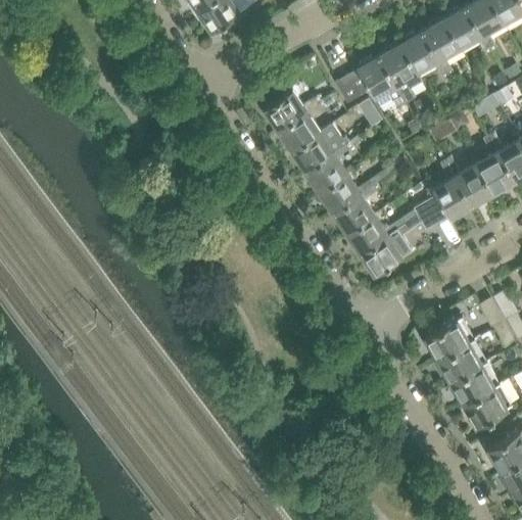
[(188,0),(195,10),(210,0),(188,0)]
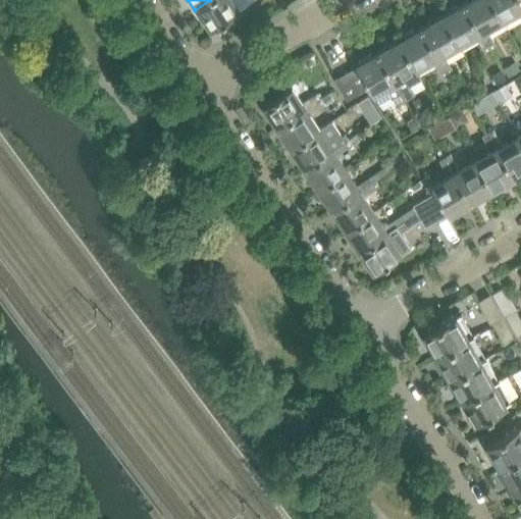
[(210,0),(195,10),(209,32),(249,5),(245,0),(210,0)]
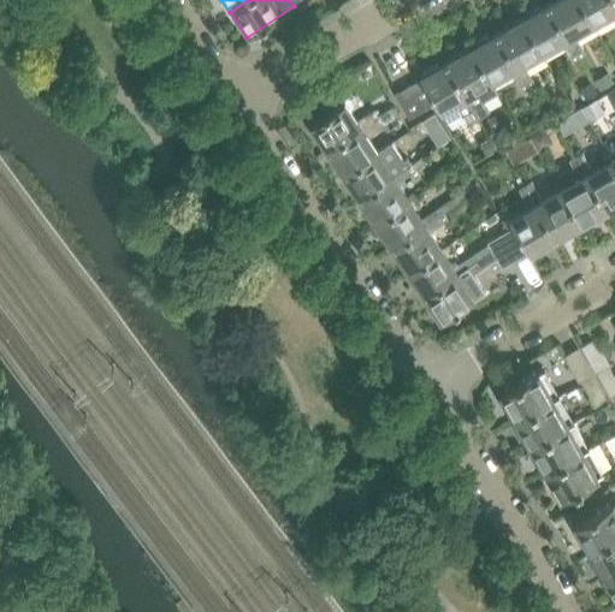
[(557,0),(548,6),(579,60),(585,57),(574,39),(593,28),(577,0),(557,0)]
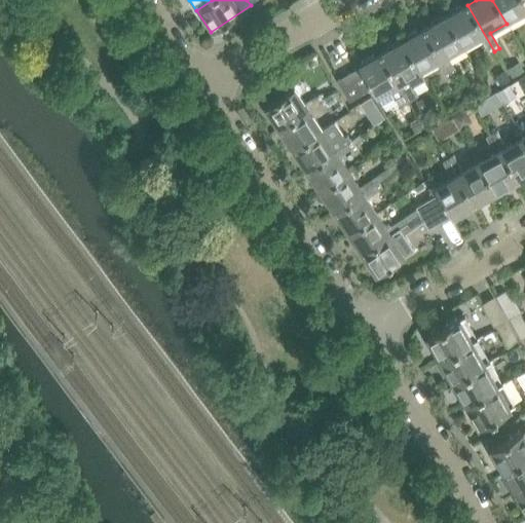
[(492,0),(507,24),(523,14),(524,19),(524,7),(521,0),(492,0)]
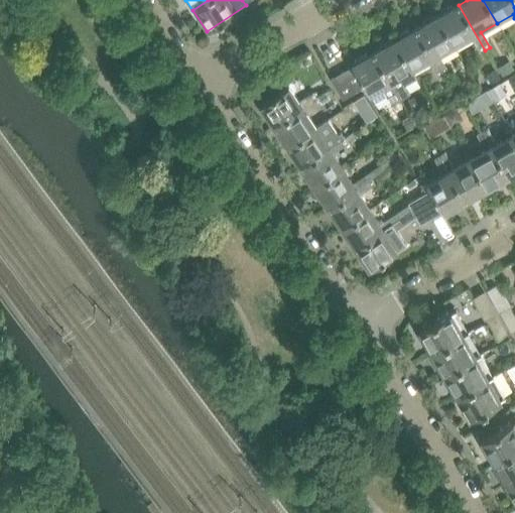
[(437,17),(455,47),(470,38),(479,53),(485,50),(459,5),(437,17)]
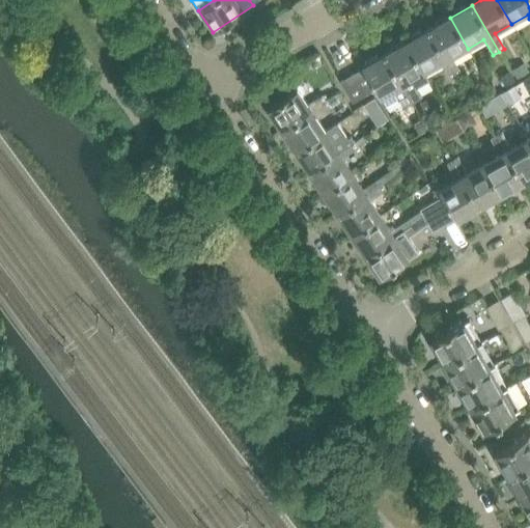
[(427,30),(454,77),(459,74),(450,58),(468,49),(450,18),(427,30)]
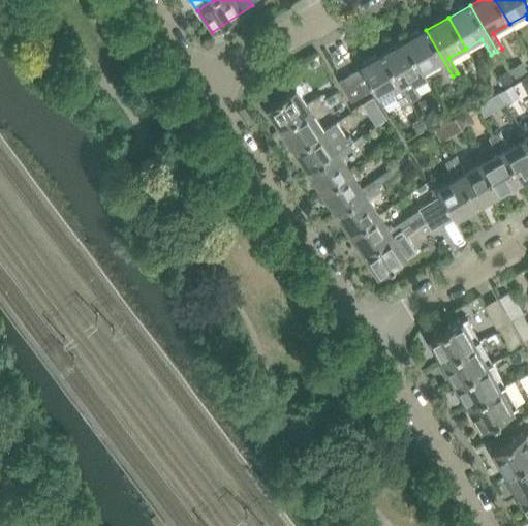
[(453,76),(426,30),(405,42),(422,72),(438,64),(447,80),(453,76)]
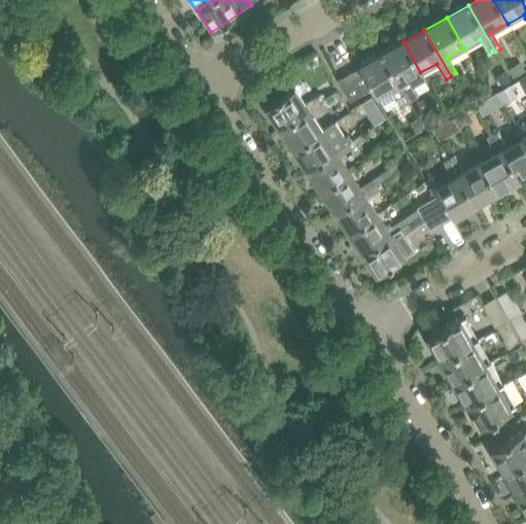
[(381,55),(408,101),(416,97),(412,89),(425,81),(420,72),(404,42),(381,55)]
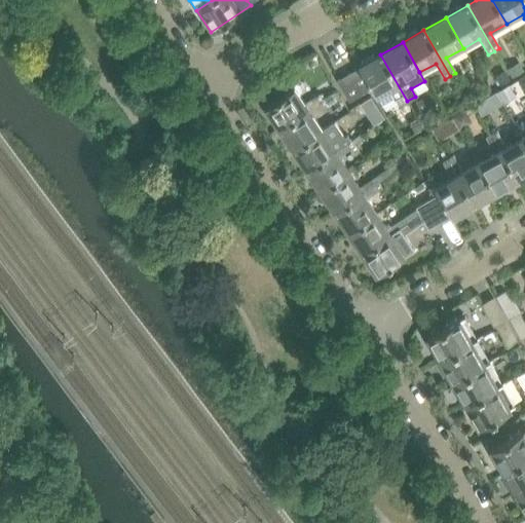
[(358,70),(371,91),(379,107),(392,100),(397,107),(407,101),(380,54),(358,68),(358,70)]
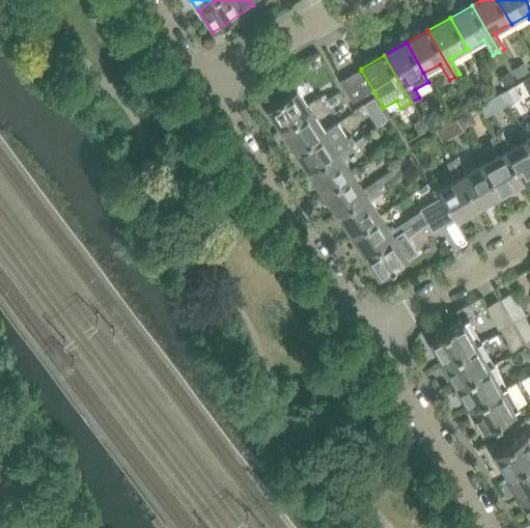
[(527,75),(523,65),(510,73),(515,81),(527,75)]
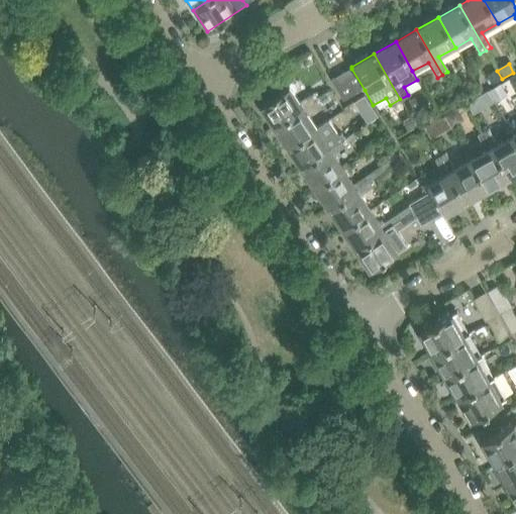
[(365,90),(351,69),(341,75),(353,96),(365,90)]
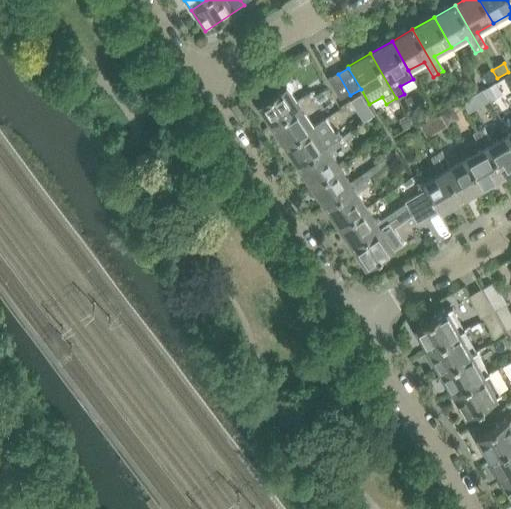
[(495,80),(490,72),(481,77),(485,86),(495,80)]
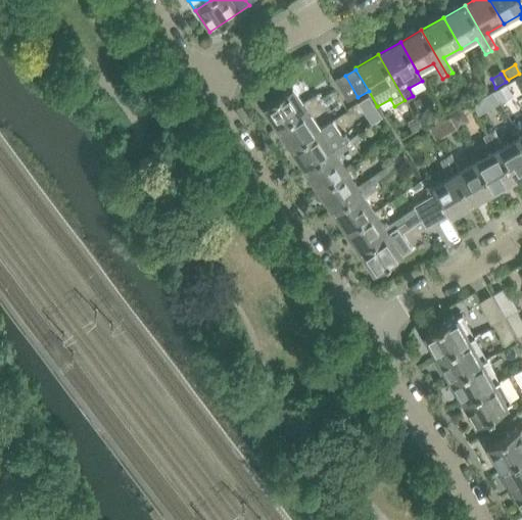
[(358,97),(345,76),(334,83),(345,103),(358,97)]
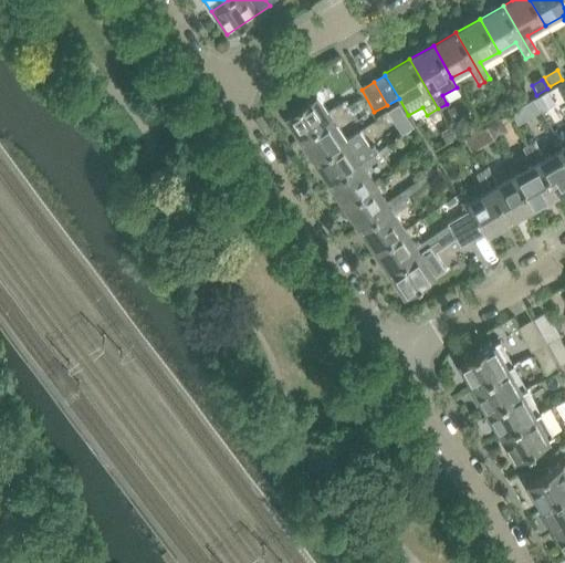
[(554,107),(546,95),(533,102),(541,115),(554,107)]
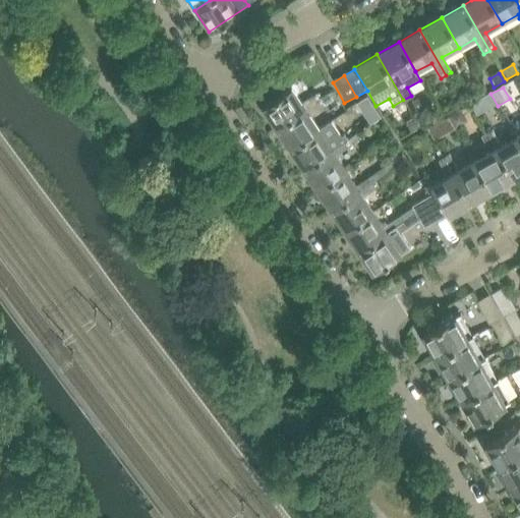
[(276,130),(319,101),(315,96),(299,105),(290,90),(261,109),(276,130)]
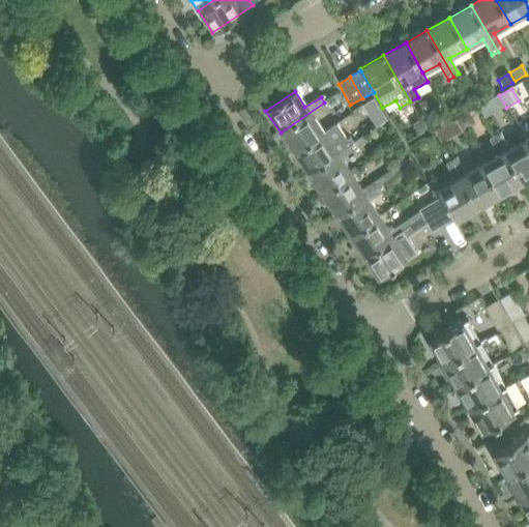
[(329,110),(338,104),(334,98),(325,104),(327,108),(329,110)]
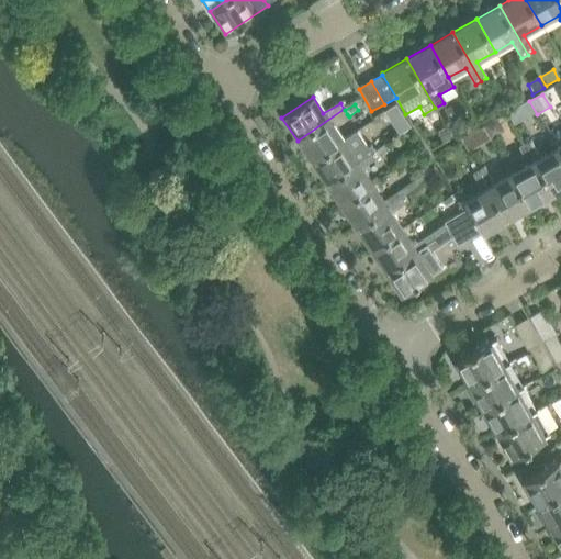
[(344,109),(298,141),(312,164),(343,143),(331,125),(347,114),(345,110),(344,109)]
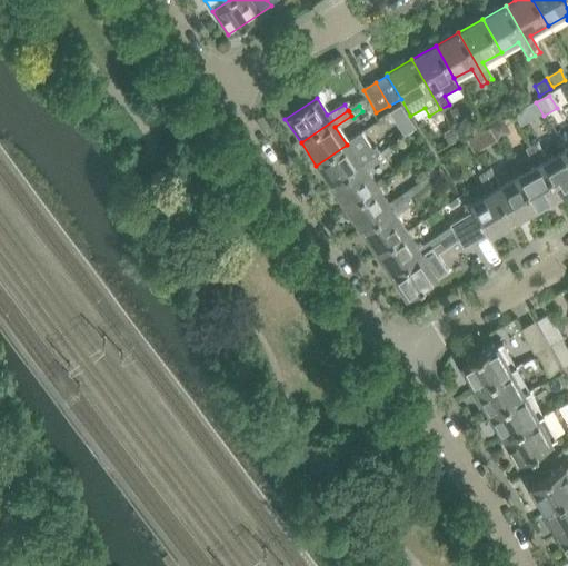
[(527,123),(520,111),(512,116),(518,126),(519,128),(527,123)]
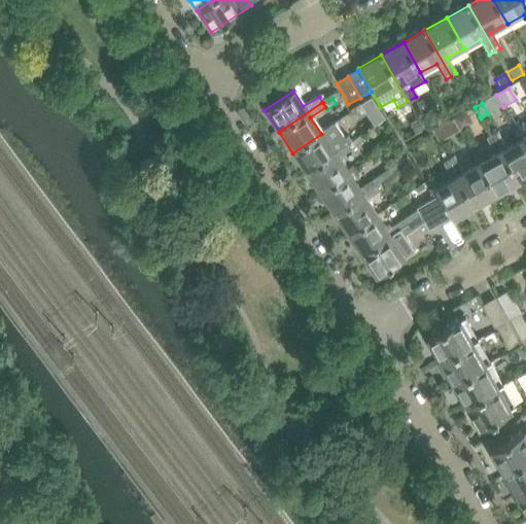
[(385,120),(378,109),(366,116),(374,128),(385,120)]
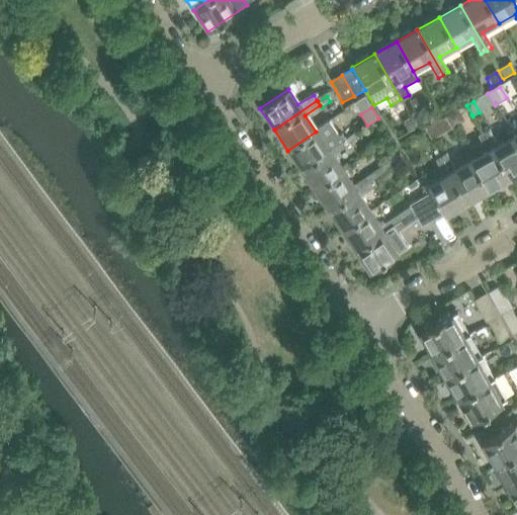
[(458,124),(459,118),(456,111),(445,117),(451,129),(458,124)]
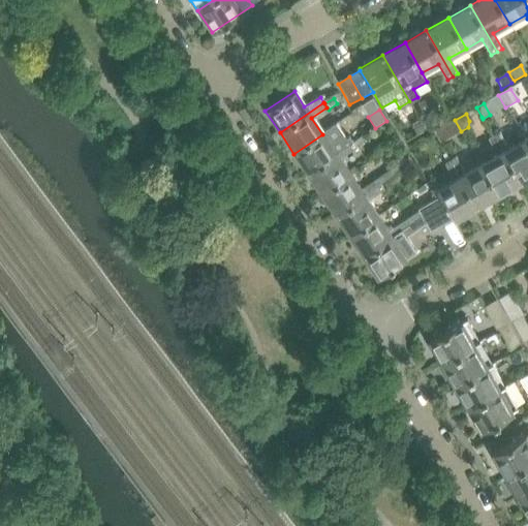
[(436,125),(432,117),(421,124),(425,132),(436,125)]
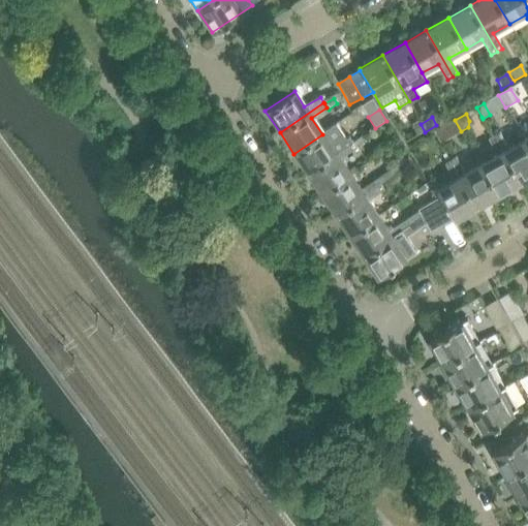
[(461,131),(455,120),(443,126),(449,137),(461,131)]
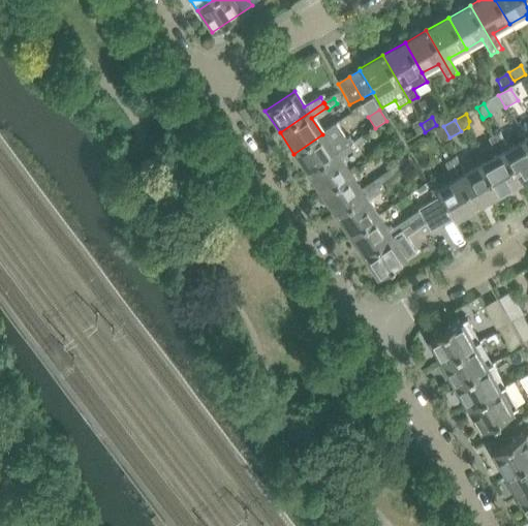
[(423,131),(418,124),(411,128),(415,135),(423,131)]
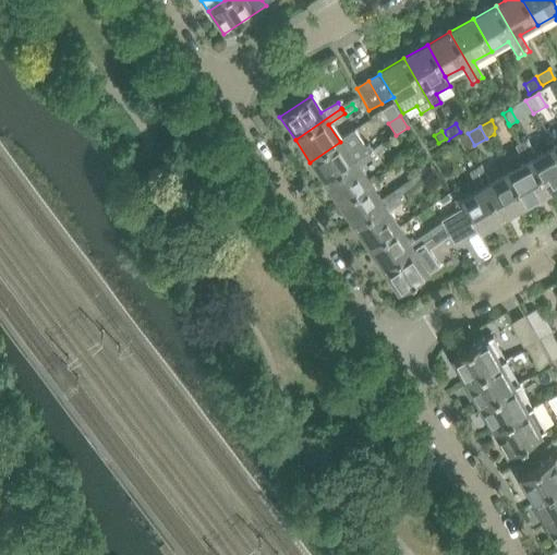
[(340,142),(310,163),(325,183),(371,153),(371,152),(367,146),(351,157),(340,142)]
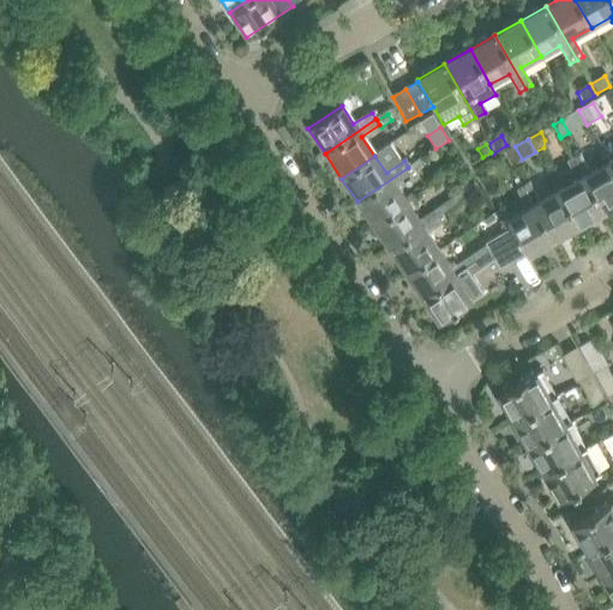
[(574,159),(604,213),(612,209),(612,210),(612,209),(612,170),(608,163),(590,175),(580,156),(574,159)]
